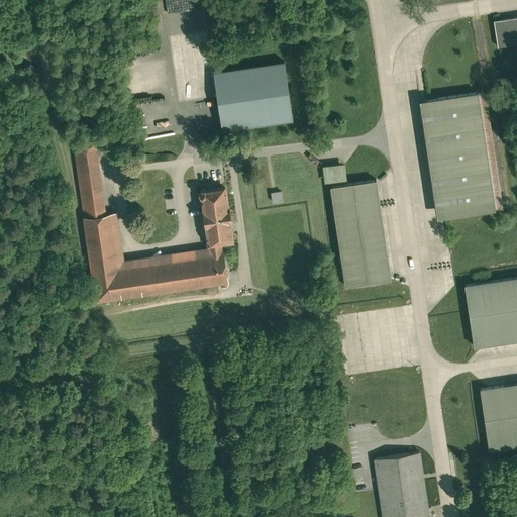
[(516,19),(495,23),(492,23),(496,55),(516,50),(516,19)]
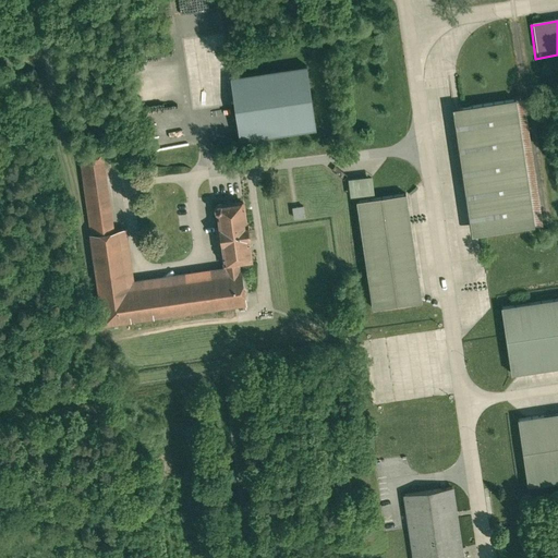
[(315,133),(305,69),(243,79),(229,81),(238,140),(238,144),(294,136),(315,133)]
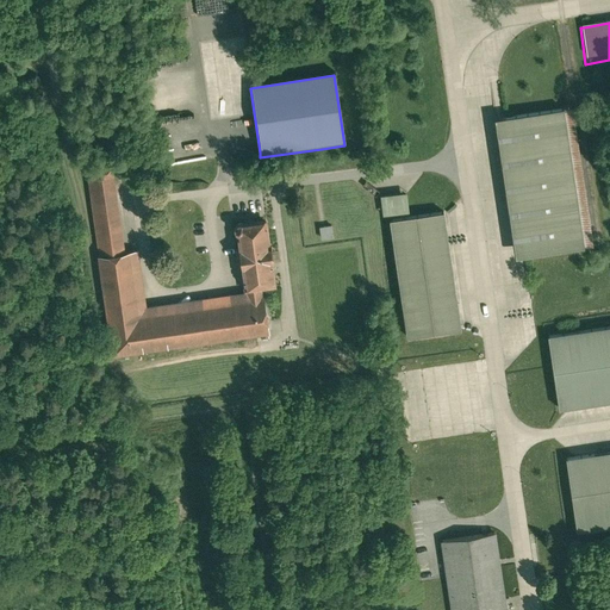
[(592,249),(571,111),(568,111),(517,118),(500,120),(493,122),(514,261),(522,260),(592,249)]
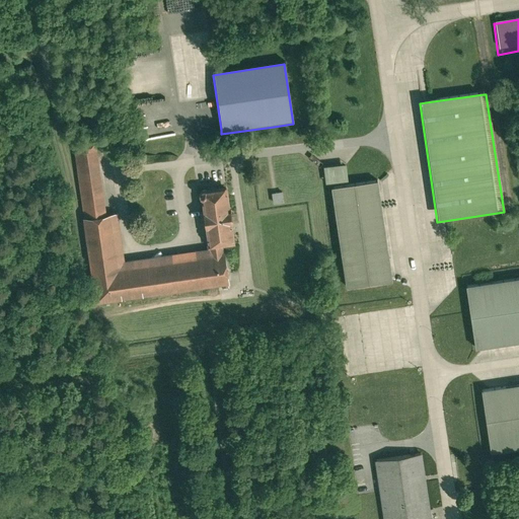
[(73,154),(94,151),(93,143),(72,146),(73,154)]
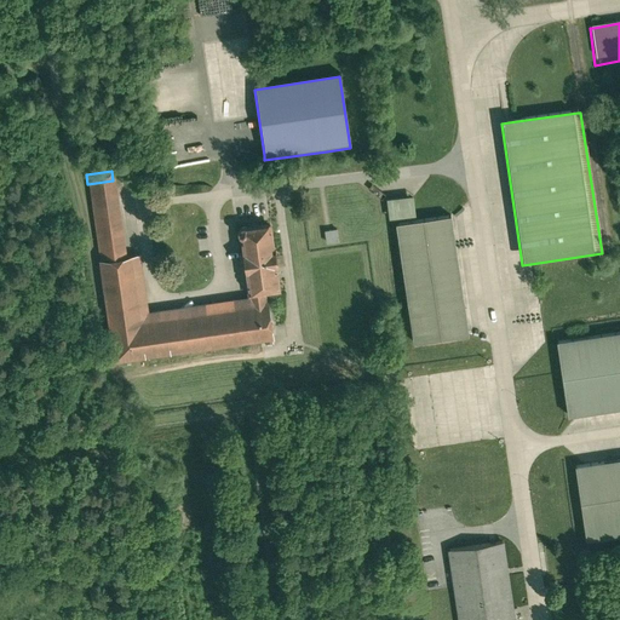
[(86,185),(98,263),(126,259),(114,181),(113,181),(87,184),(86,185)]
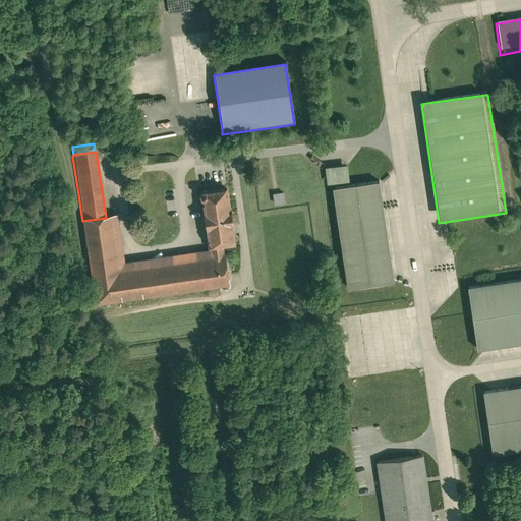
[(324,171),(326,186),(349,183),(347,167),(324,169),(324,171)]
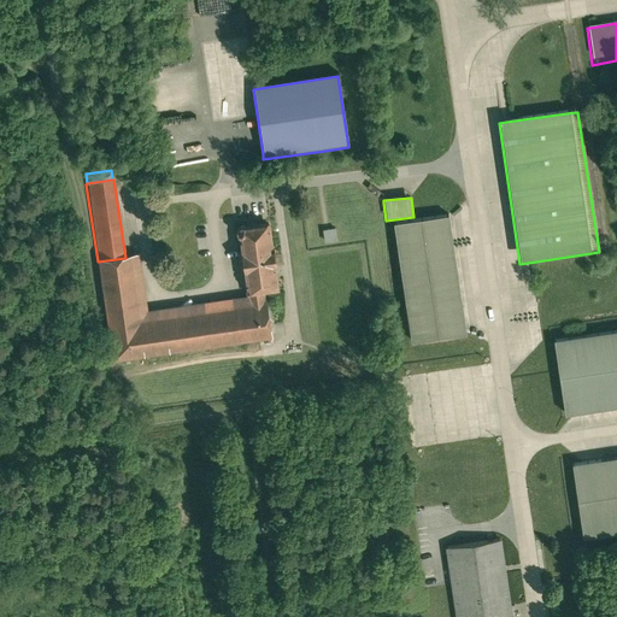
[(464,327),(447,218),(393,227),(409,338),(410,345),(465,338),(464,327)]
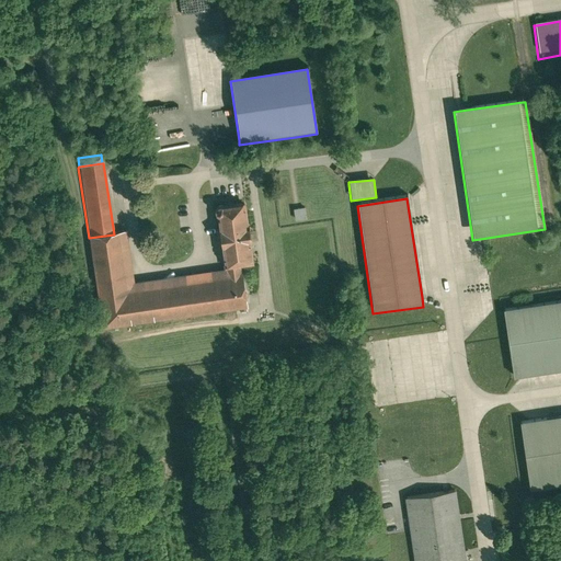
[(214,210),(224,272),(240,268),(253,267),(244,206),(214,210)]
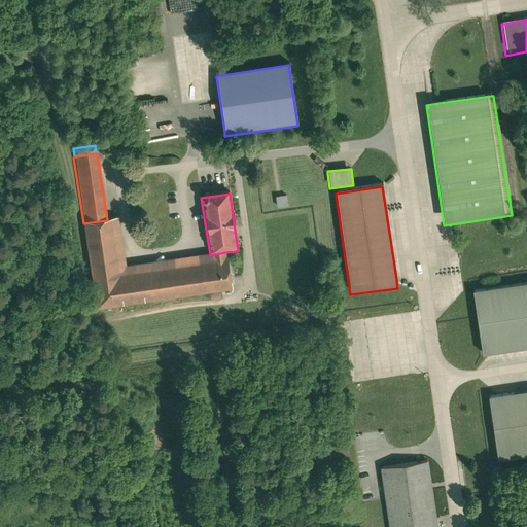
[(276,198),(275,198),(277,209),(287,208),(286,197),(280,198),(276,198)]
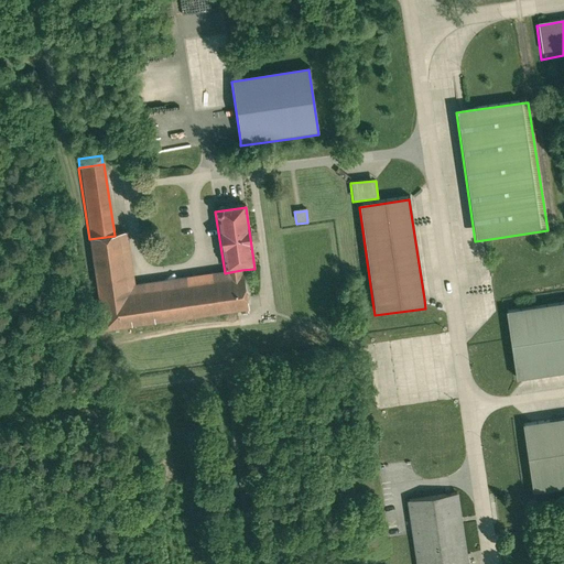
[(236,313),(247,312),(245,300),(241,270),(225,273),(133,285),(127,234),(115,236),(89,239),(87,240),(101,333),(106,332),(236,313)]
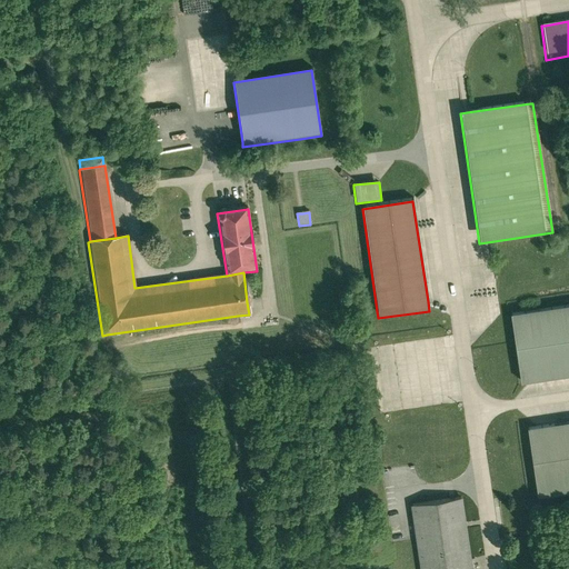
[(568,377),(568,307),(509,316),(520,385),(526,385),(568,377)]
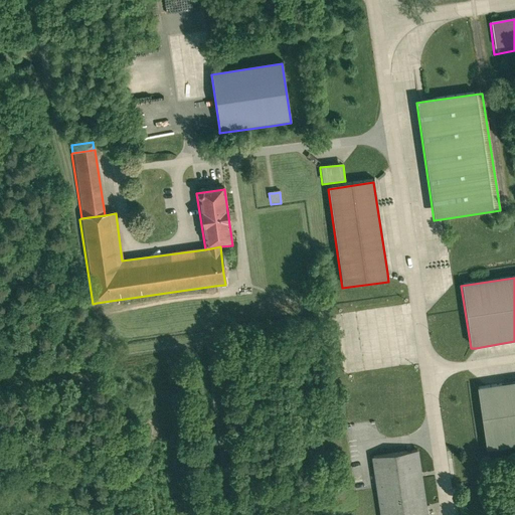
[(486,453),(514,448),(514,382),(479,388),(476,389),(486,453)]
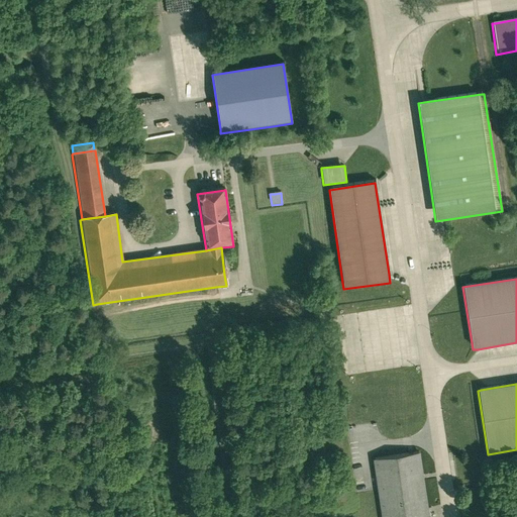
[(422,476),(419,453),(382,458),(371,460),(376,490),(379,516),(428,516),(427,509),(423,481),(422,476)]
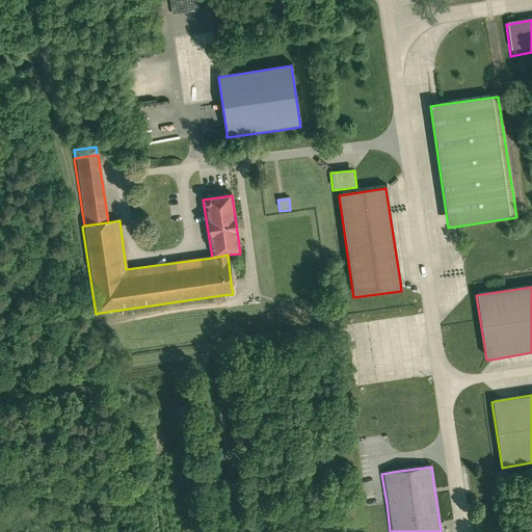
All buildings are outlined.
